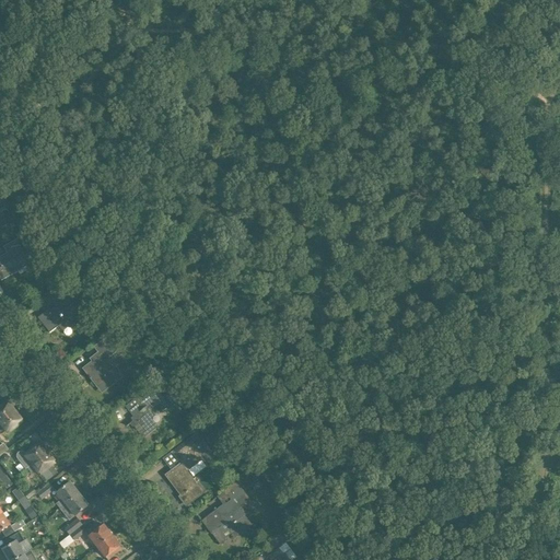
[(4,246),(8,253),(0,257),(0,277),(2,280),(33,263),(20,237),(4,246)]
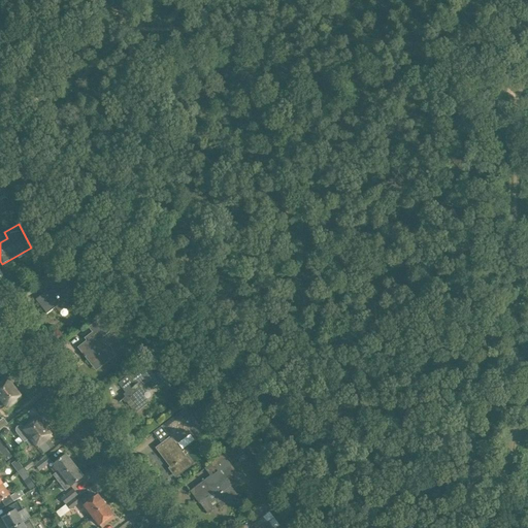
[(51,272),(60,264),(56,259),(46,266),(51,272)]
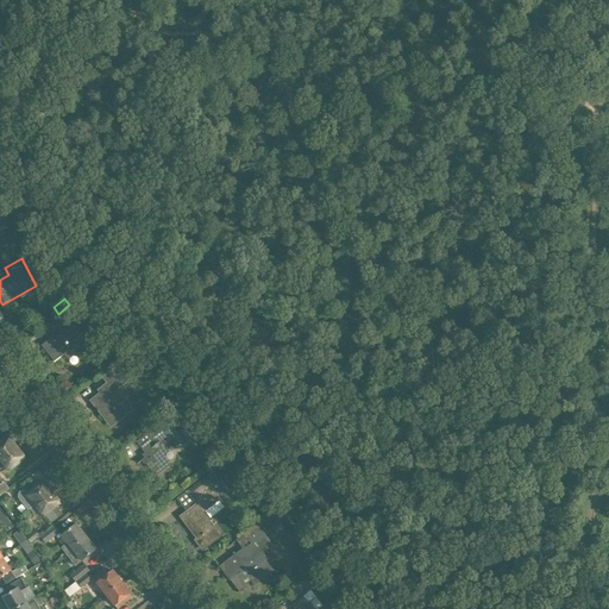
[(55,322),(63,332),(55,338),(54,336),(42,345),(55,362),(67,353),(69,357),(86,344),(76,333),(81,330),(67,313),(55,322)]
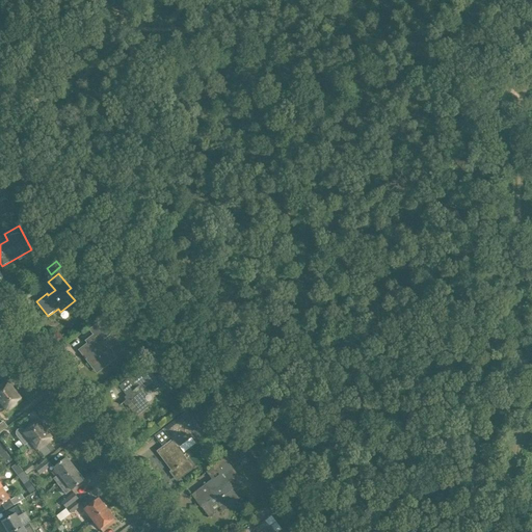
[(96,337),(79,350),(92,368),(101,362),(106,367),(118,357),(104,340),(120,327),(118,327),(104,319),(89,329),(96,337)]
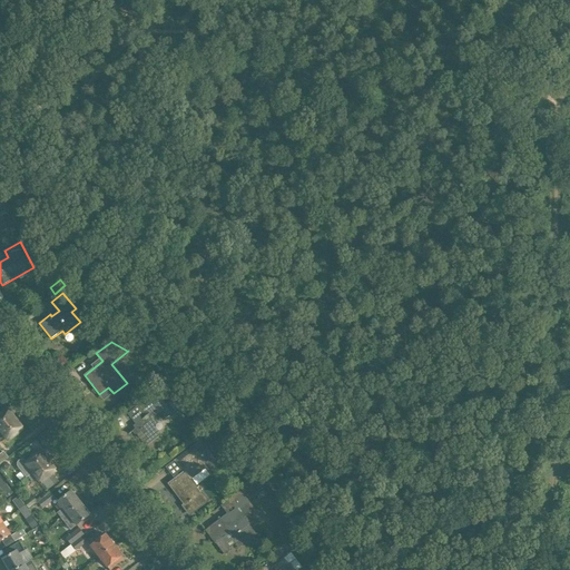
[(161,385),(167,392),(174,386),(168,380),(161,385)]
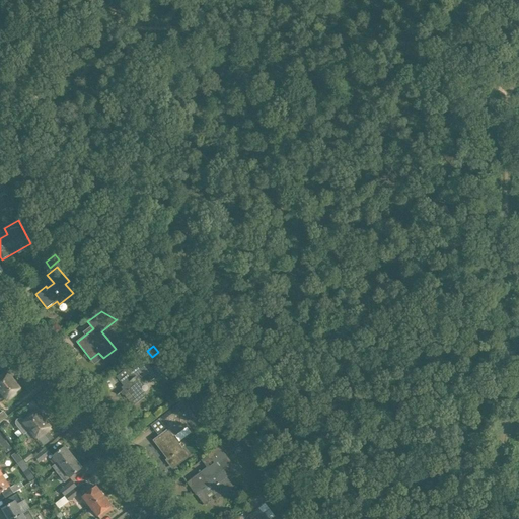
[(126,388),(121,392),(124,395),(126,394),(134,403),(144,395),(138,387),(143,383),(141,381),(145,377),(150,382),(155,378),(157,380),(163,375),(161,373),(162,372),(155,364),(151,368),(147,363),(140,369),(138,366),(133,370),(130,366),(117,377),(126,388)]
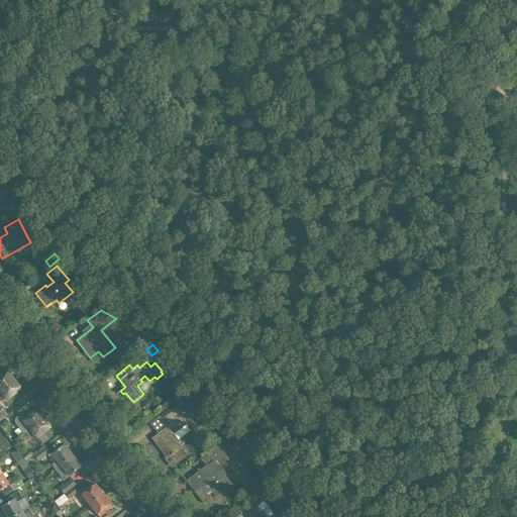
[(0,390),(14,380),(7,370),(1,375),(0,374),(0,390)]
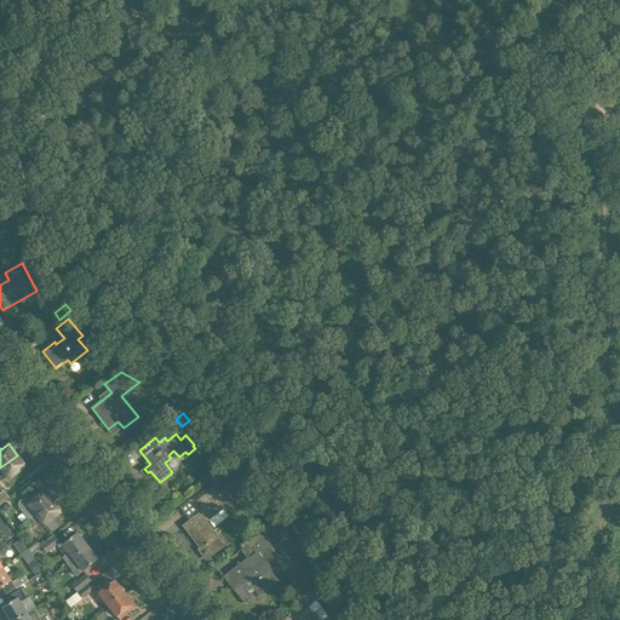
[(17,455),(0,468),(0,477),(3,481),(7,476),(10,480),(26,466),(17,455)]
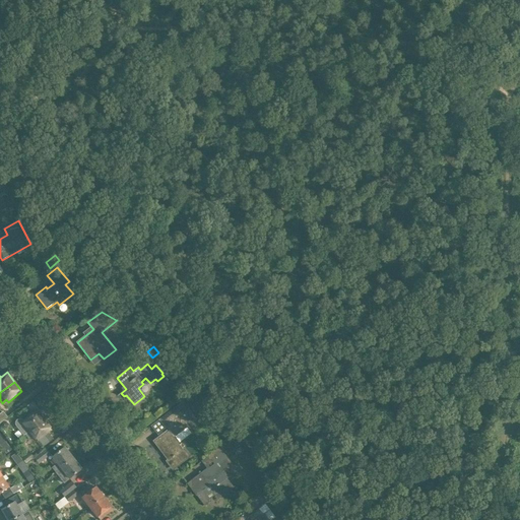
[(168,430),(163,434),(164,435),(155,441),(170,460),(167,462),(174,470),(191,458),(184,449),(182,450),(174,439),(190,426),(193,429),(200,424),(183,401),(160,418),(168,430)]
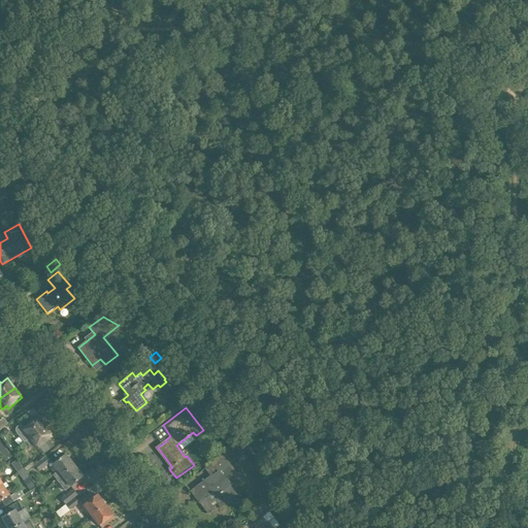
[(25,442),(26,441),(44,427),(37,417),(25,426),(24,425),(22,425),(21,424),(20,425),(19,425),(17,426),(15,427),(15,428),(15,429),(15,430),(15,431),(17,432),(25,442)]
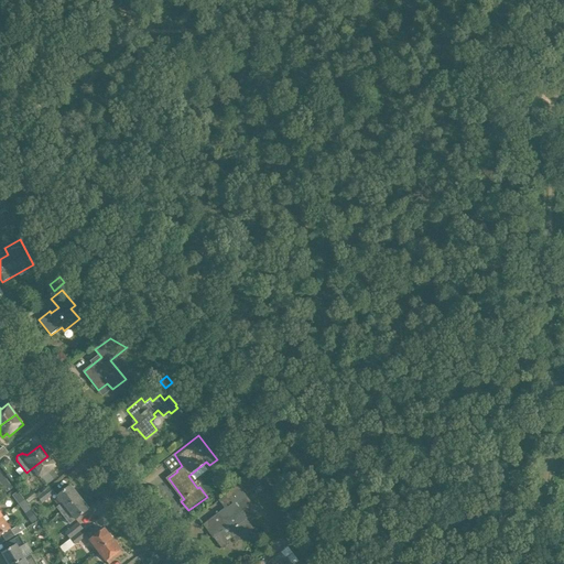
[(55,479),(50,472),(56,466),(47,456),(28,472),(32,476),(38,472),(42,477),(45,481),(47,485),(55,479)]
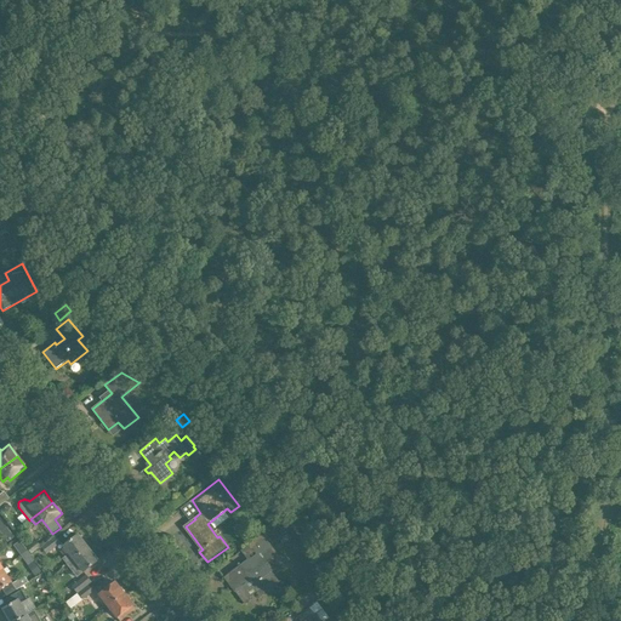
[(266,540),(275,533),(272,527),(262,534),(266,540)]
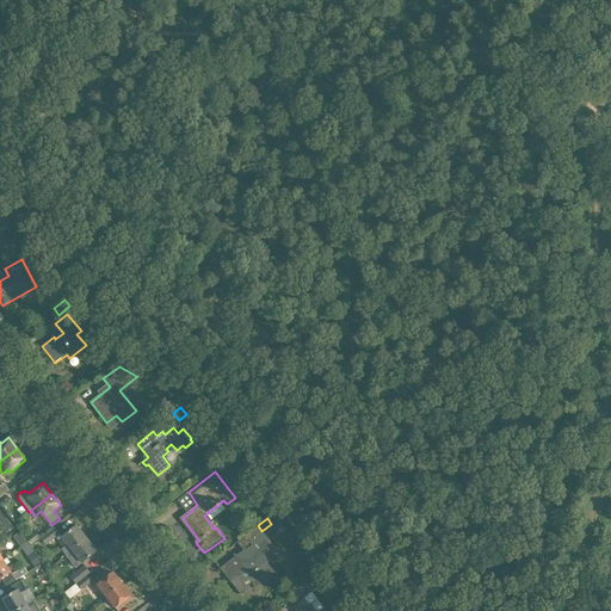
[(7,519),(1,523),(8,532),(14,529),(7,519)]
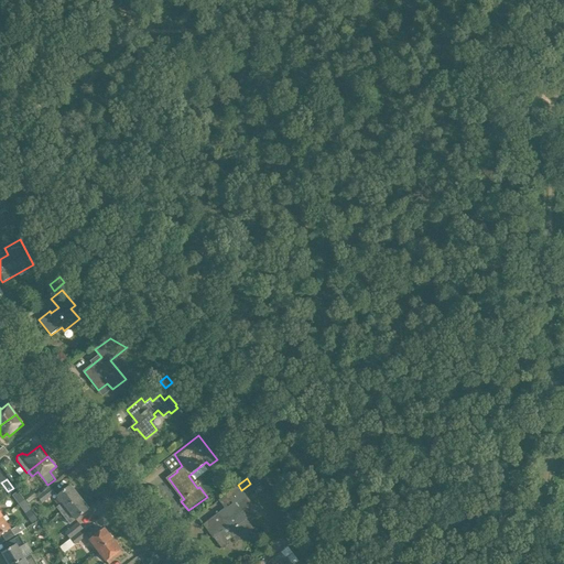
[(57,507),(61,512),(80,497),(72,485),(57,496),(63,502),(57,507)]
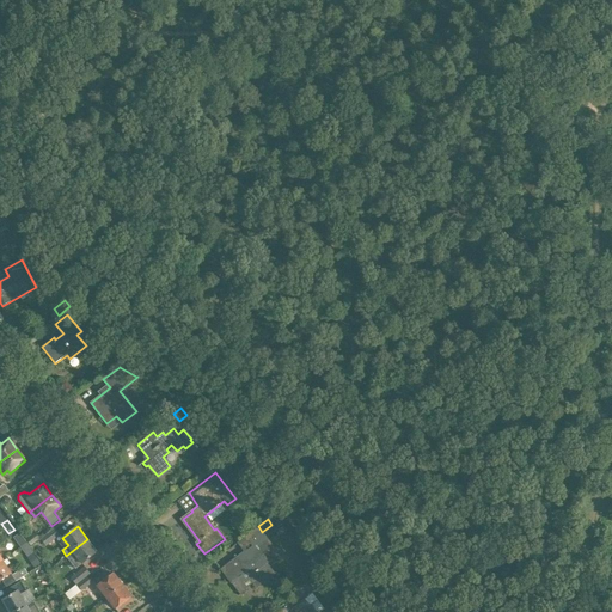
[(271,567),(269,563),(273,561),(273,556),(269,550),(274,546),(262,532),(258,526),(246,536),(255,545),(243,555),(242,554),(220,569),(232,583),(242,595),(246,591),(246,589),(254,585),(257,589),(274,576),(271,573),(268,569),(271,567)]
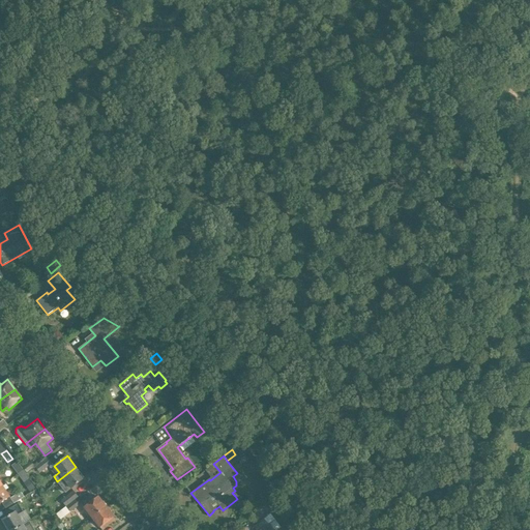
[(47,458),(35,467),(37,469),(36,470),(38,473),(39,472),(52,463),(48,458),(47,458)]
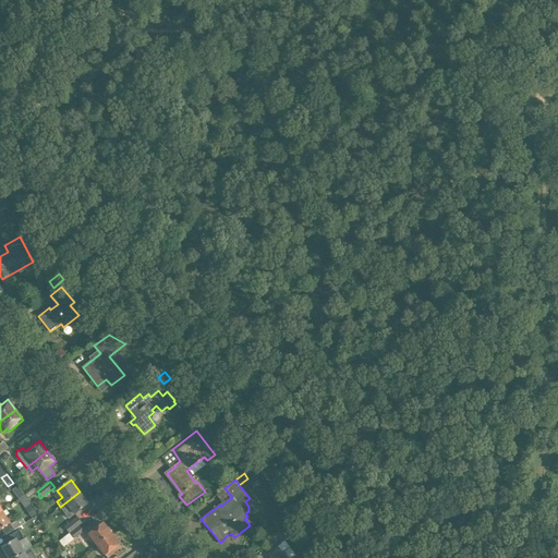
[(27,497),(36,489),(31,483),(22,490),(27,497)]
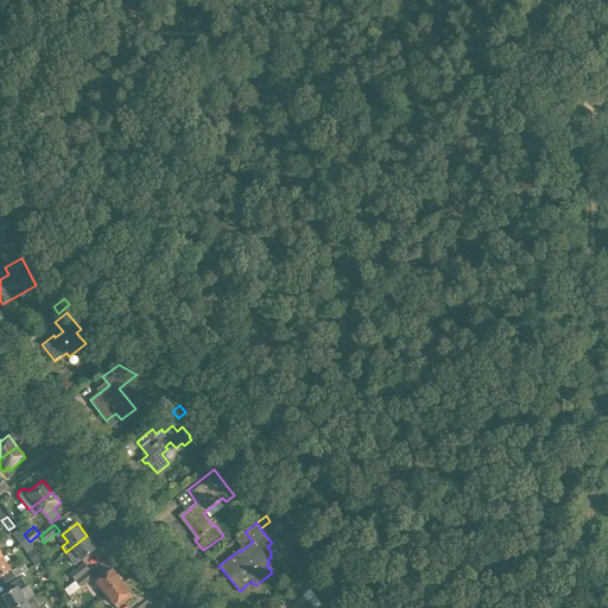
[(14,534),(21,545),(27,540),(20,530),(14,534)]
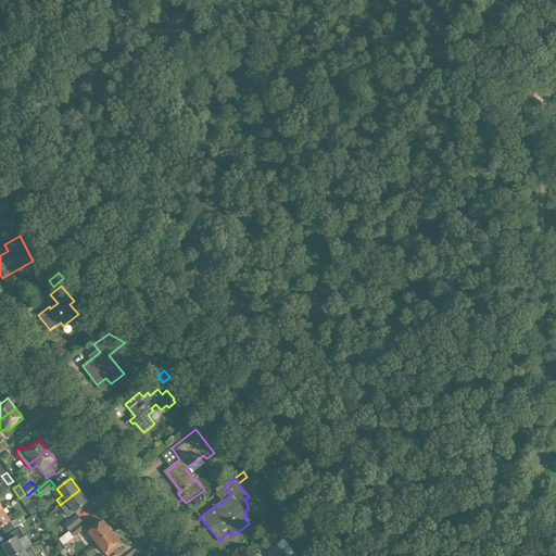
[(79,490),(60,505),(70,517),(88,502),(79,490)]
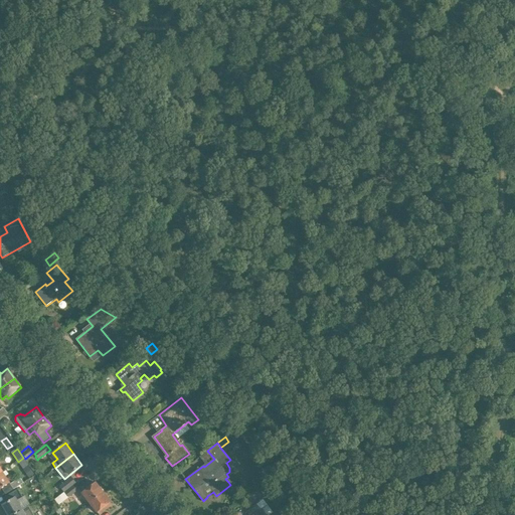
[(23,458),(18,462),(23,469),(28,465),(23,458)]
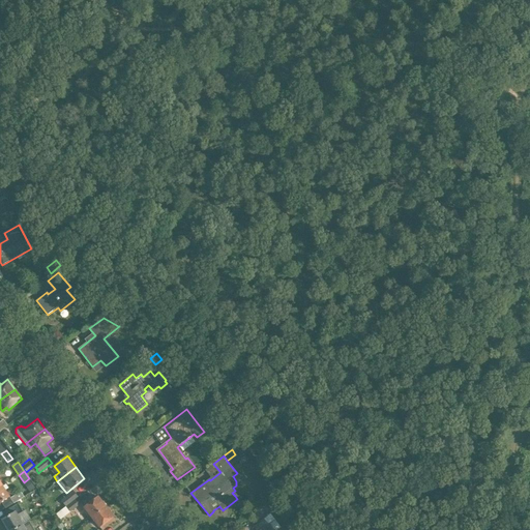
[(35,487),(30,479),(24,483),(30,492),(35,487)]
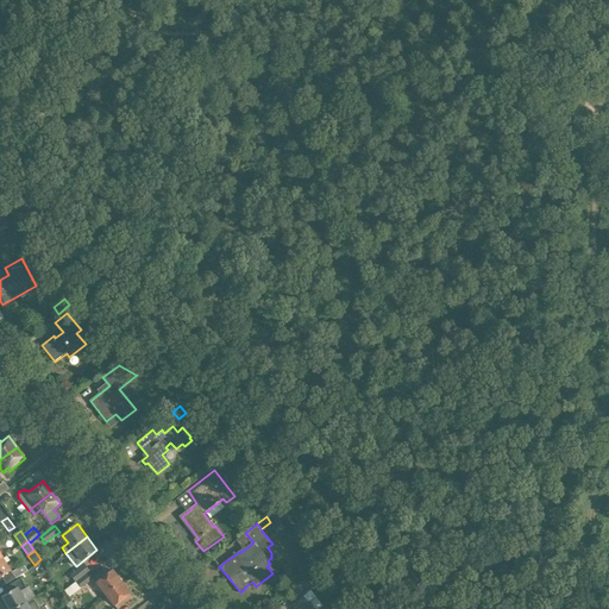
[(4,558),(0,559),(0,578),(12,570),(4,558)]
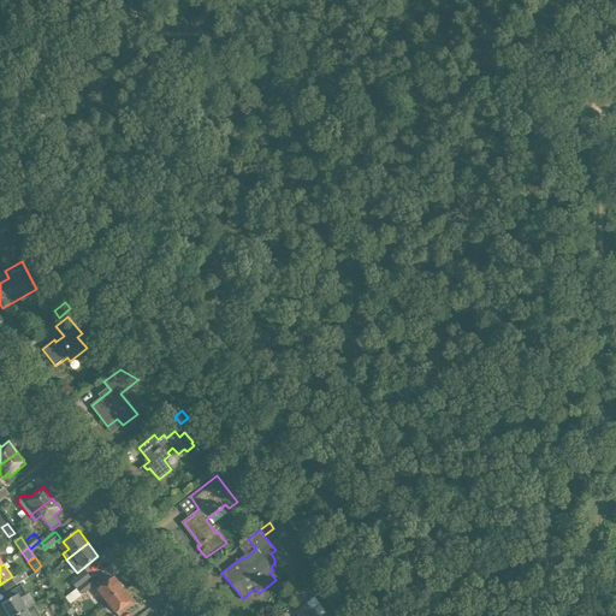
[(71,582),(77,588),(90,576),(86,570),(71,582)]
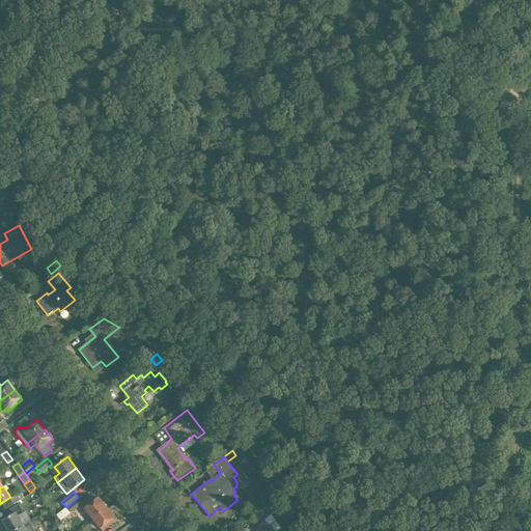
[(11,499),(15,504),(25,498),(21,493),(11,499)]
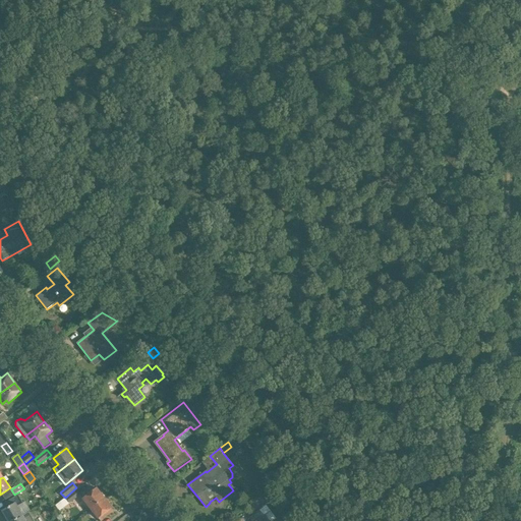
[(83,499),(91,509),(105,498),(97,488),(83,499)]
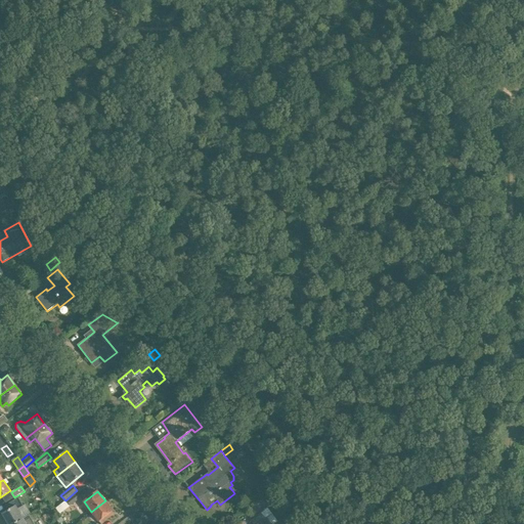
[(67,500),(71,506),(81,497),(77,492),(67,500)]
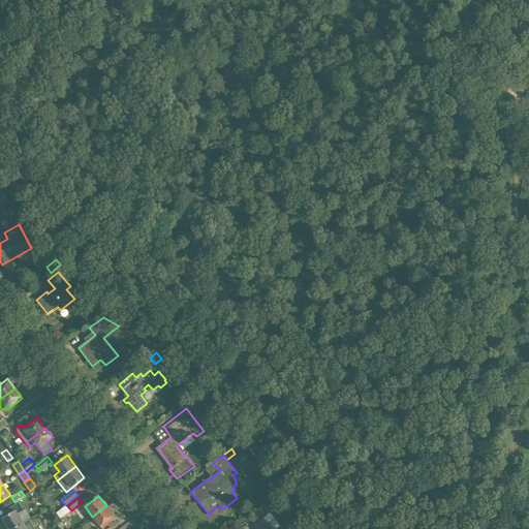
[(2,519),(8,528),(13,528),(24,523),(19,515),(24,511),(19,502),(5,510),(8,516),(2,519)]
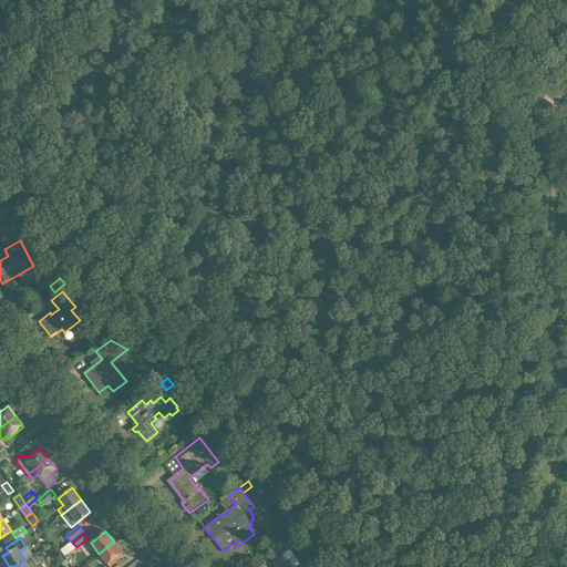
[(114,542),(99,554),(110,566),(123,556),(121,553),(122,553),(114,542)]
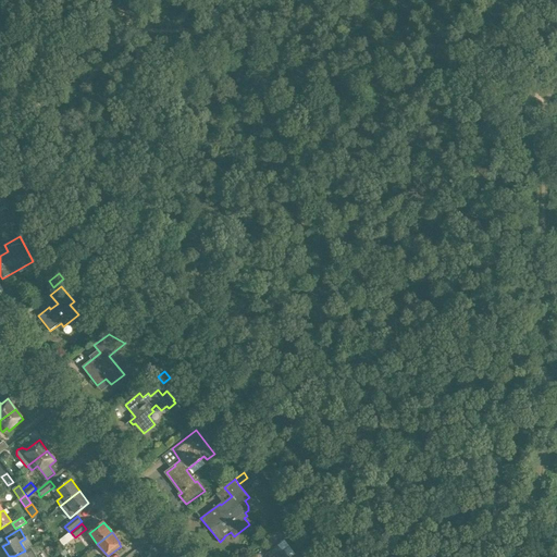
[(292,556),(296,555),(284,540),(280,543),(277,539),(274,541),(279,545),(267,554),(270,556),(292,556)]
